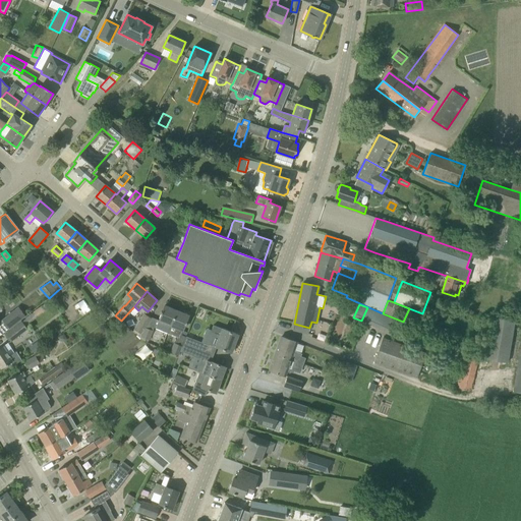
[(11,342),(27,330),(26,328),(31,325),(30,323),(45,310),(41,305),(33,311),(33,312),(25,317),(25,319),(22,322),(21,321),(4,334),(11,342)]
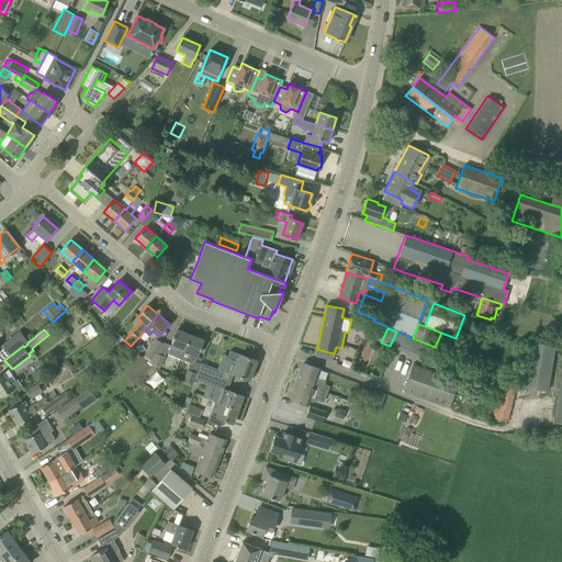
[(168,353),(180,359),(190,335),(177,329),(171,345),(168,353)]
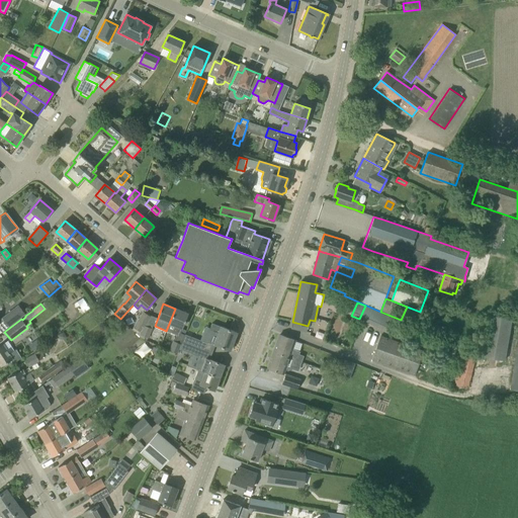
[(19,306),(2,318),(9,327),(25,314),(19,306)]
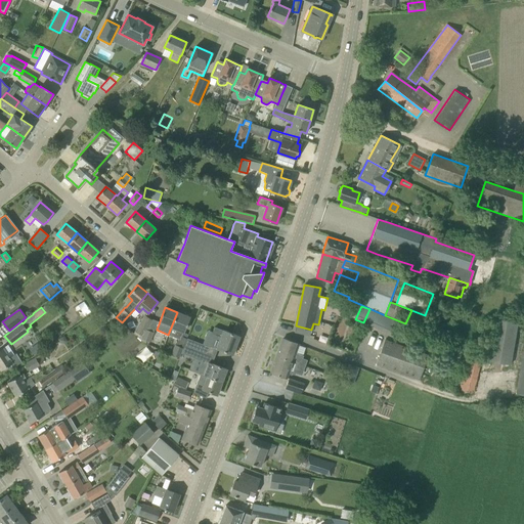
[(369,309),(363,322),(373,326),(379,313),(369,309)]
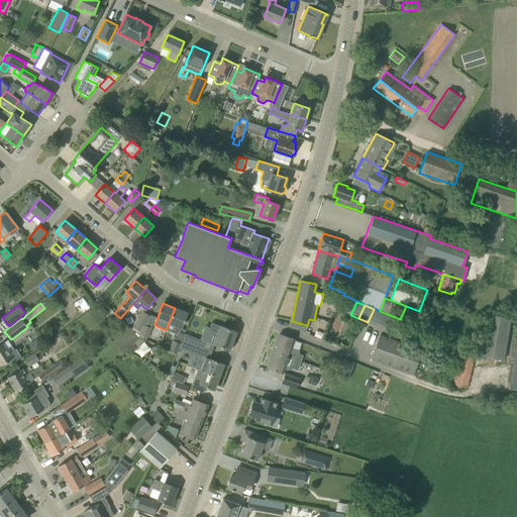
[(166,330),(172,332),(178,335),(181,327),(187,313),(175,308),(166,330)]
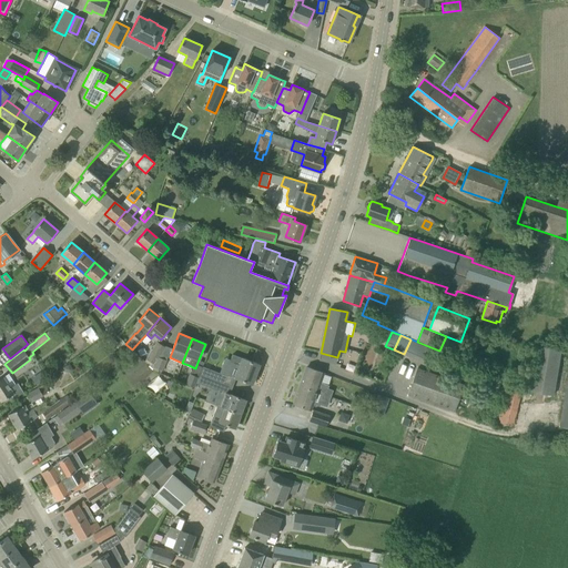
[(411,340),(404,354),(425,364),(432,350),(411,340)]
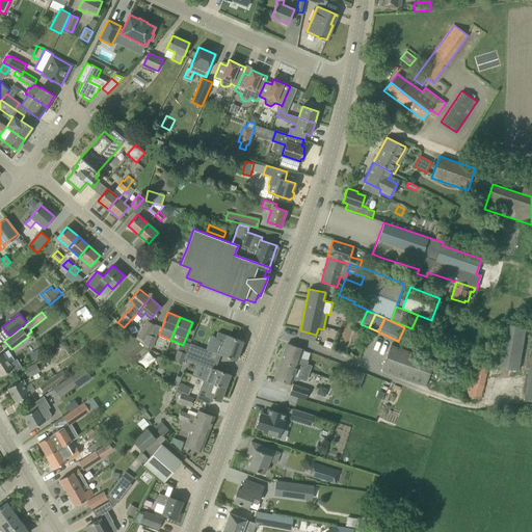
[(136,339),(141,343),(154,324),(148,321),(136,339)]
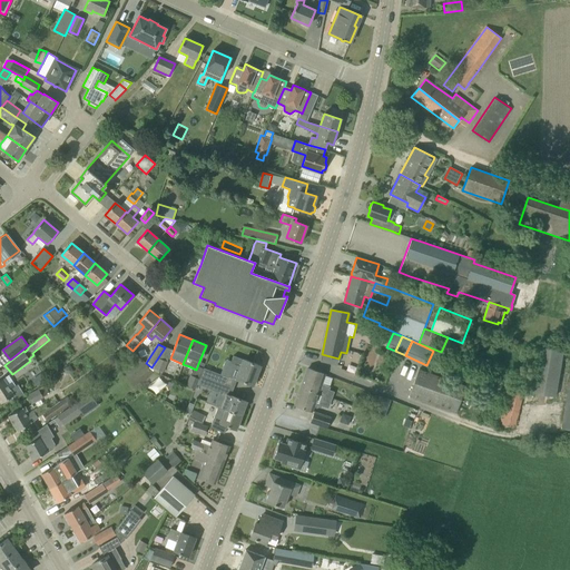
[(556,396),(563,351),(538,346),(530,392),(556,396)]
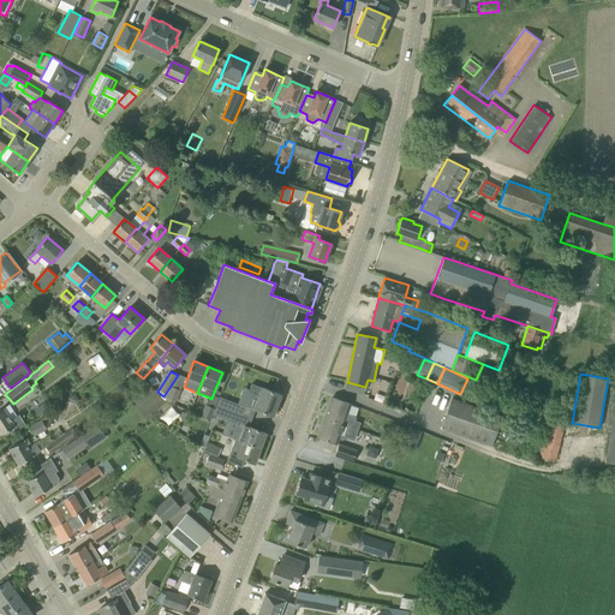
[(172,387),(178,375),(163,396),(166,399),(174,405),(175,401),(177,401),(180,390),(172,387)]
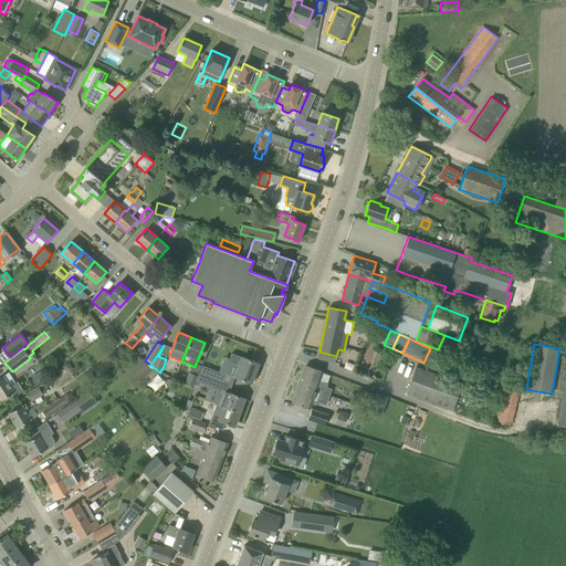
[(320,352),(317,358),(335,362),(336,356),(320,352)]
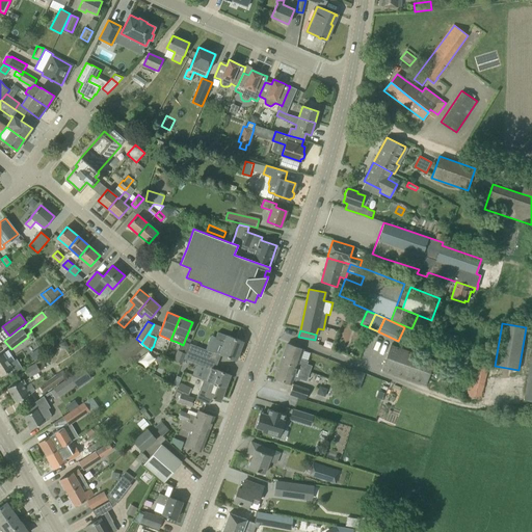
[(220,353),(236,360),(242,341),(217,331),(215,338),(224,342),(220,353)]
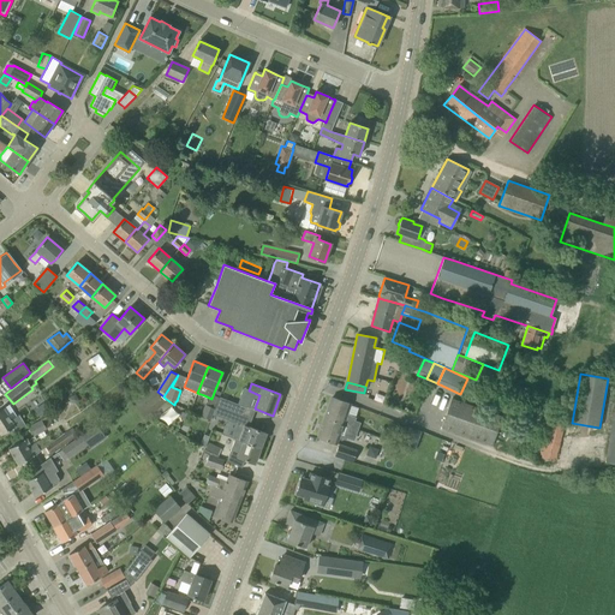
[(216,406),(238,415),(242,405),(220,396),(216,406)]
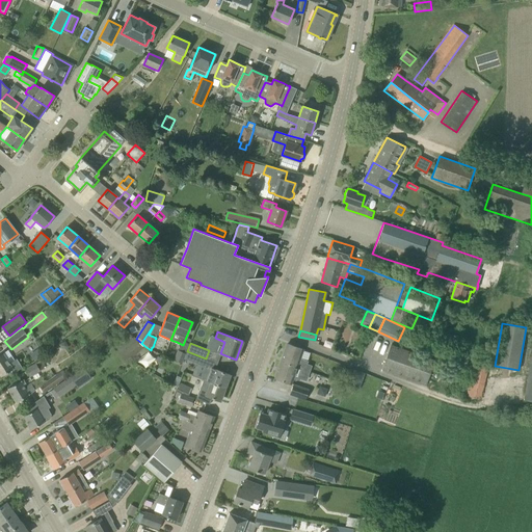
[(302,349),(297,347),(287,344),(275,378),(285,381),(291,383),(292,378),(299,380),(300,379),(307,381),(312,366),(307,364),(308,361),(307,361),(299,358),(302,349)]
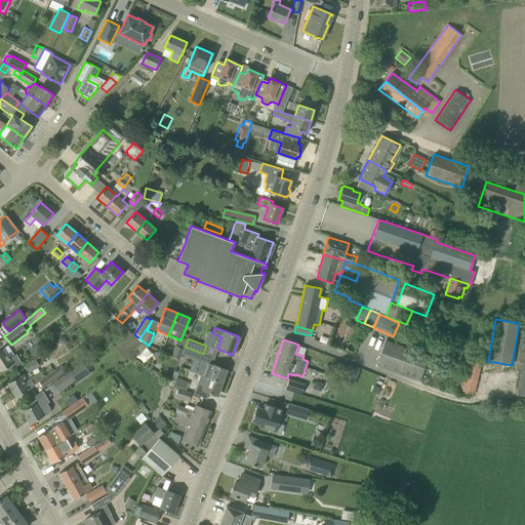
[(420,380),(429,356),(386,340),(377,364),(420,380)]
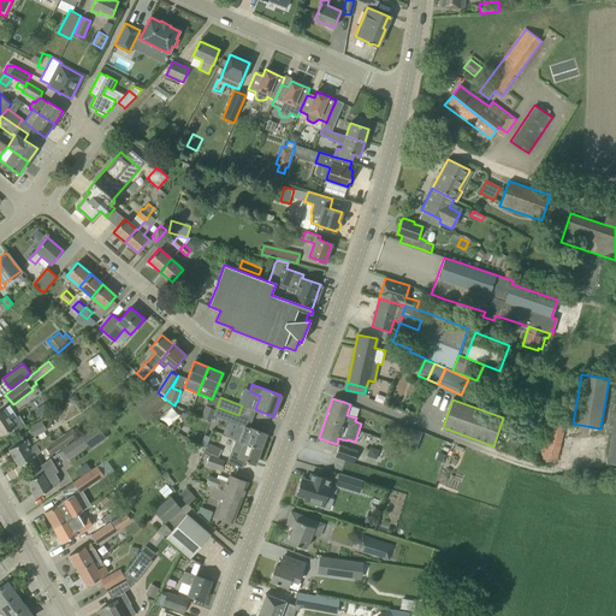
[(41,404),(34,410),(40,418),(47,413),(41,404)]
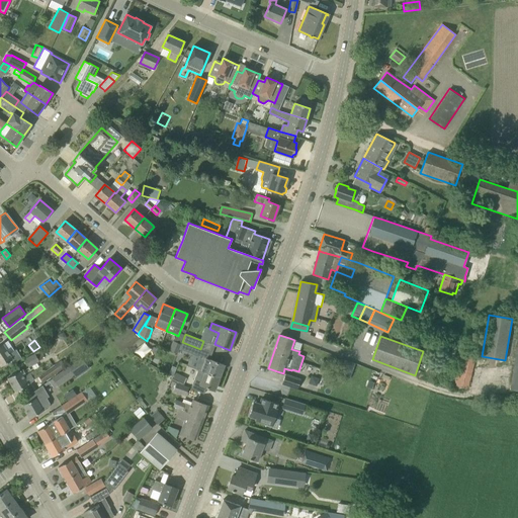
[(0,364),(1,366),(9,361),(10,360),(12,363),(21,358),(16,349),(14,351),(8,341),(3,344),(0,345),(0,364)]
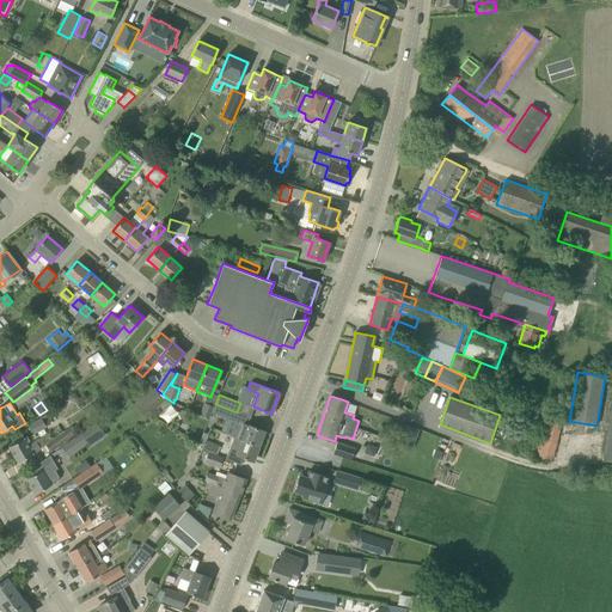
[(214,407),(204,403),(200,414),(209,417),(214,407)]
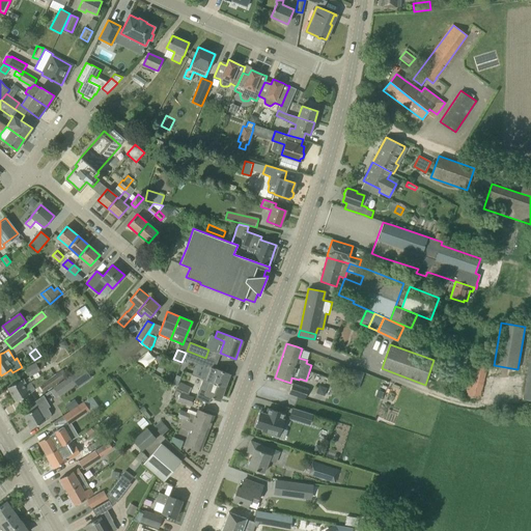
[(187,351),(184,358),(202,365),(205,358),(187,351)]
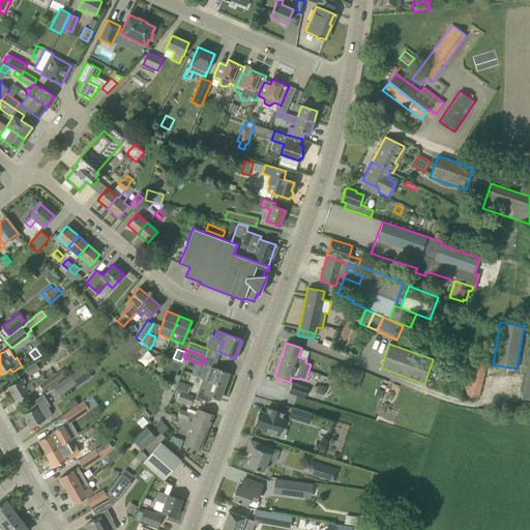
[(35,361),(25,367),(29,375),(39,370),(39,369),(46,365),(41,356),(34,359),(35,361)]
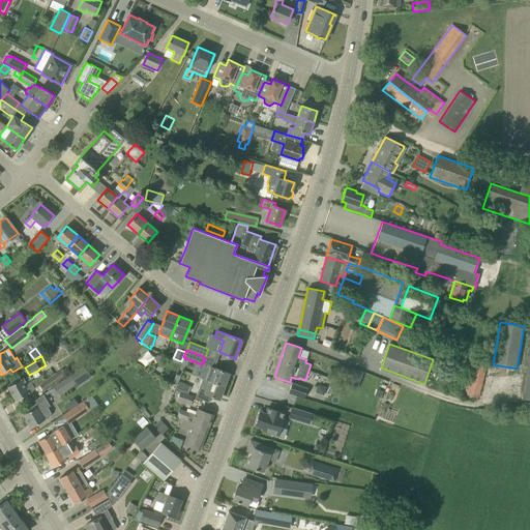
[(471,363),(464,395),(478,400),(488,361),(472,358),(465,356),(463,362),(471,363)]
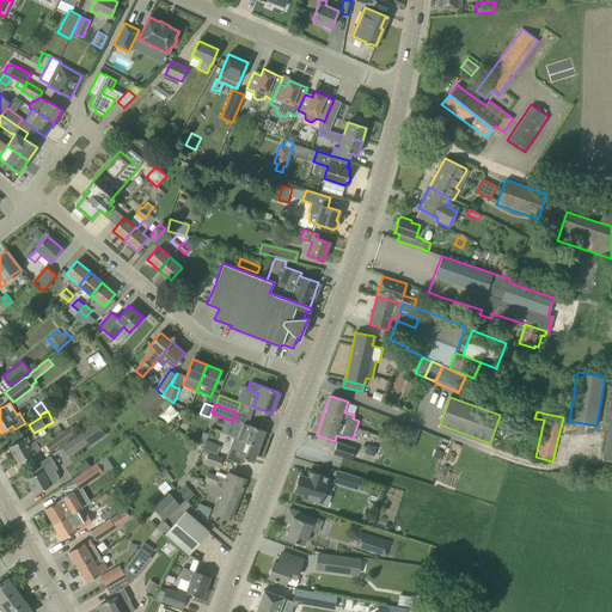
[(243,440),(258,446),(264,430),(248,424),(238,421),(236,428),(232,435),(243,440)]
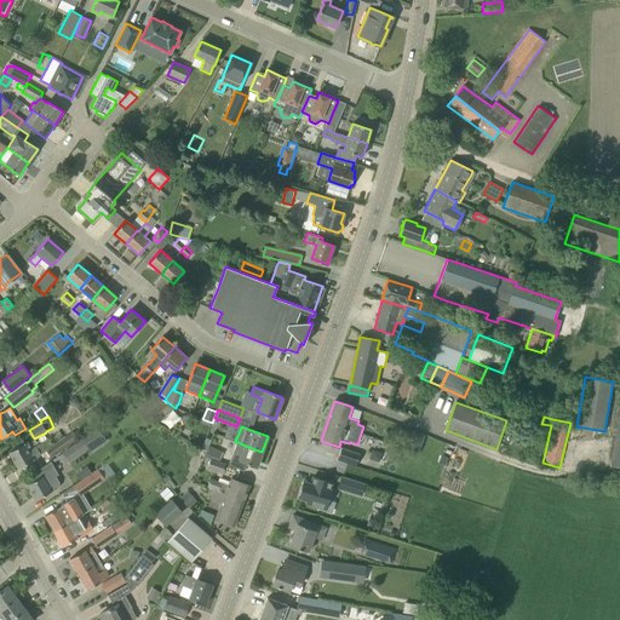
[(74,431),(46,451),(52,459),(80,440),(74,431)]
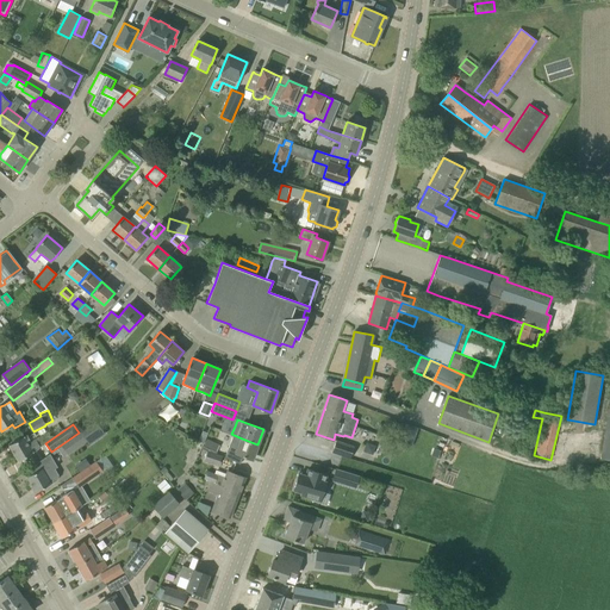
[(406,424),(400,442),(412,447),(418,428),(406,424)]
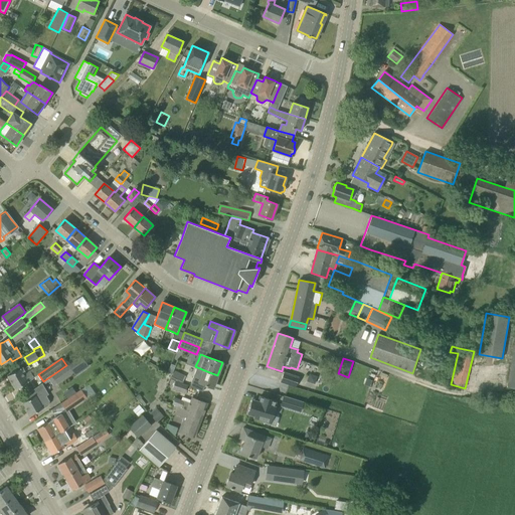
[(68,365),(52,376),(57,382),(72,371),(68,365)]
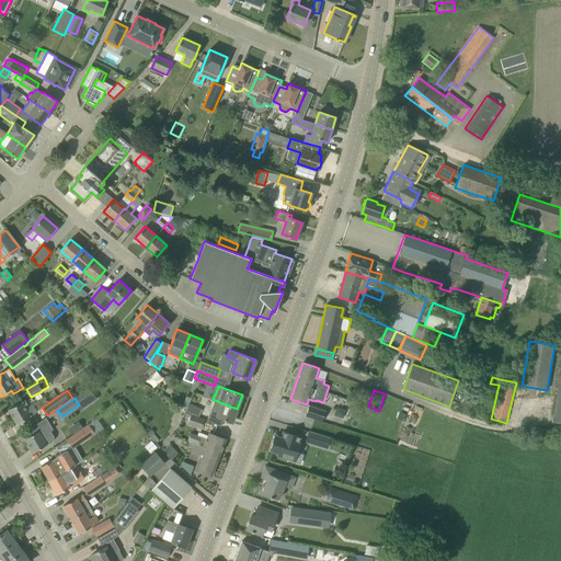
[(37,411),(33,403),(29,405),(25,399),(18,403),(8,410),(18,424),(26,419),(26,418),(37,411)]
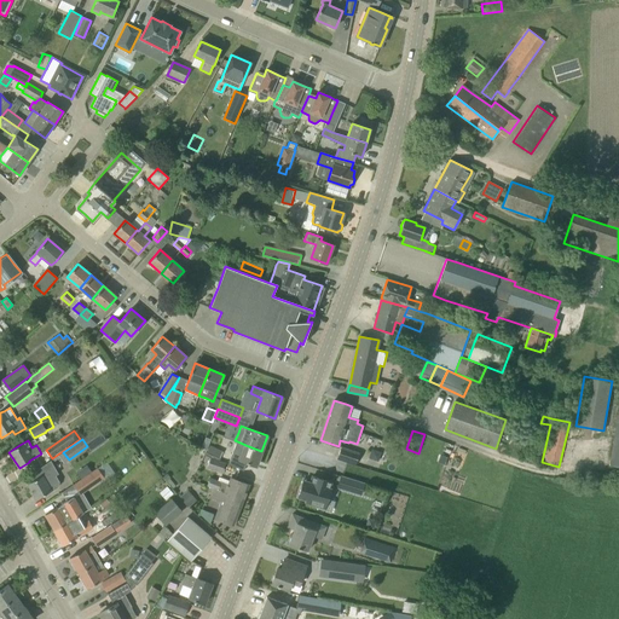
[(237,441),(229,464),(243,470),(247,463),(256,467),(261,451),(246,445),(237,441)]
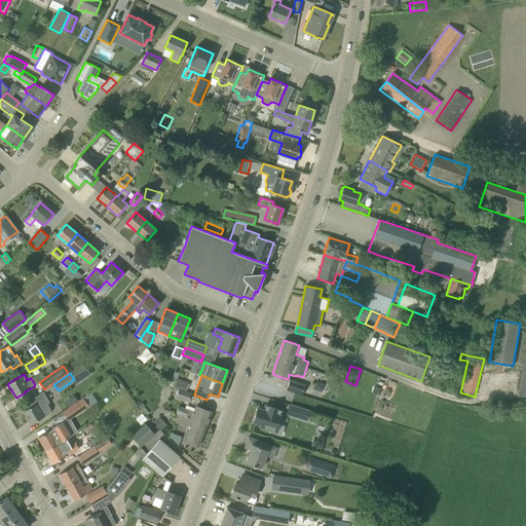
[(178,378),(176,384),(182,386),(184,381),(178,378)]
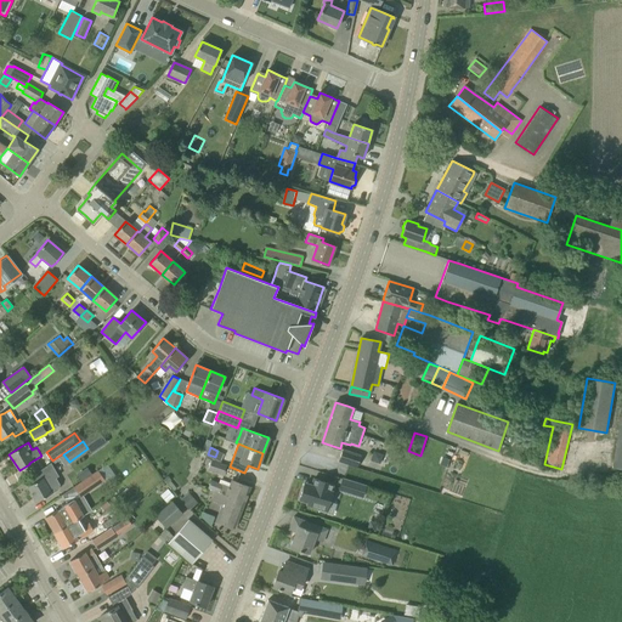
[(357,467),(361,456),(343,450),(339,461),(357,467)]
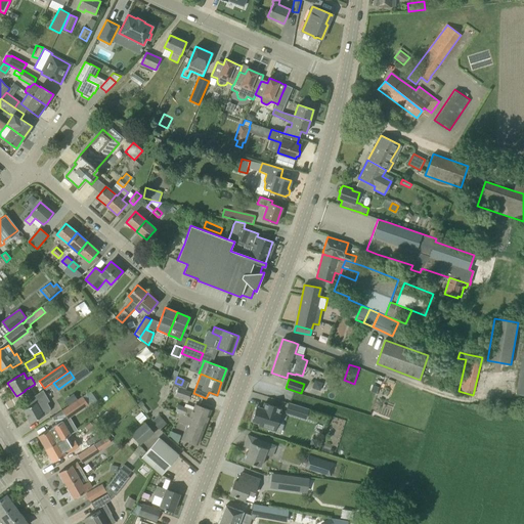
[(373,385),(370,391),(377,394),(379,387),(373,385)]
